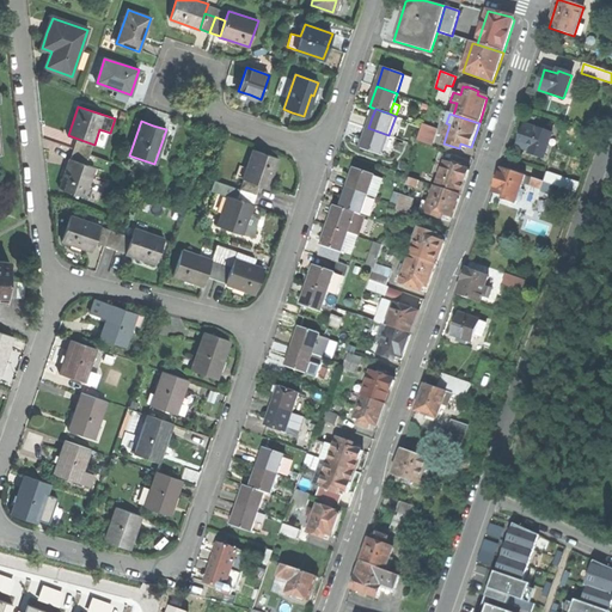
[(423,127),(417,141),(432,146),(438,129),(434,128),(423,124),(423,127)]
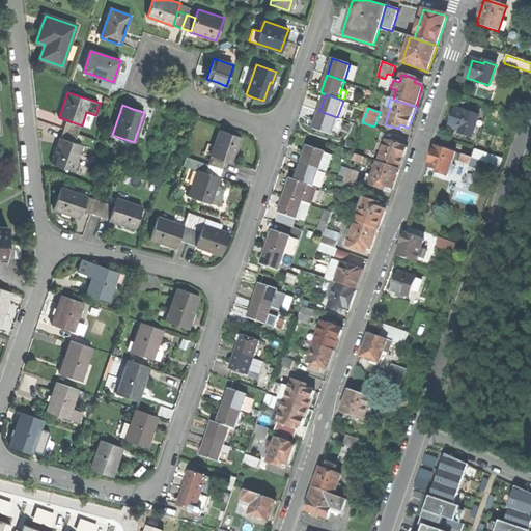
[(452,117),(450,127),(462,131),(460,133),(472,137),(478,116),(455,109),(452,117)]
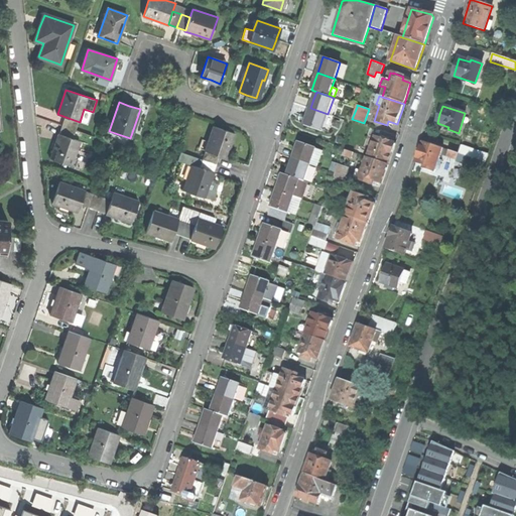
[(304,125),(321,131),(323,129),(328,114),(310,108),(308,116),(305,122),(304,125)]
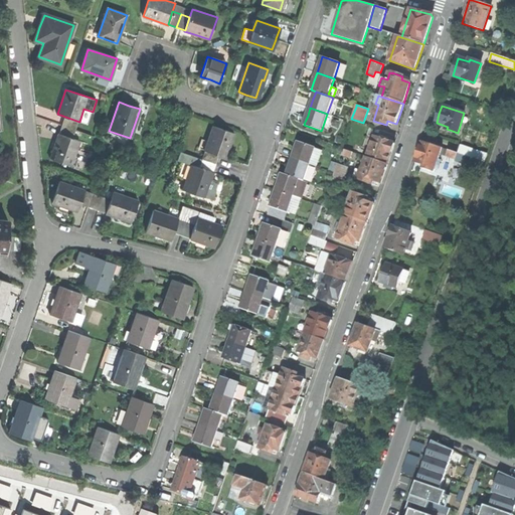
[(65,117),(62,126),(75,130),(78,122),(79,122),(65,117)]
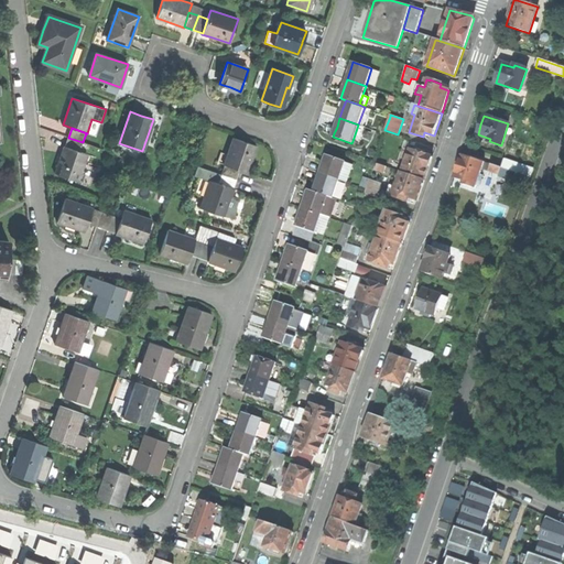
[(83,142),(68,138),(65,147),(79,152),(83,142)]
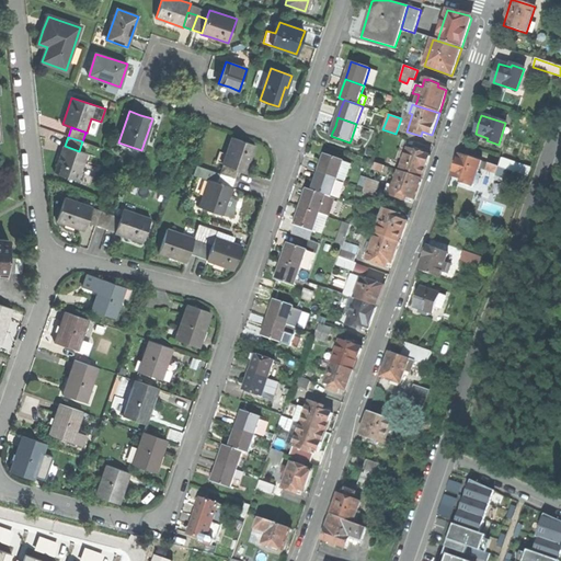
[(238,169),(245,172),(251,158),(255,145),(232,137),(227,153),(220,151),(217,161),(224,163),(238,168),(238,169)]
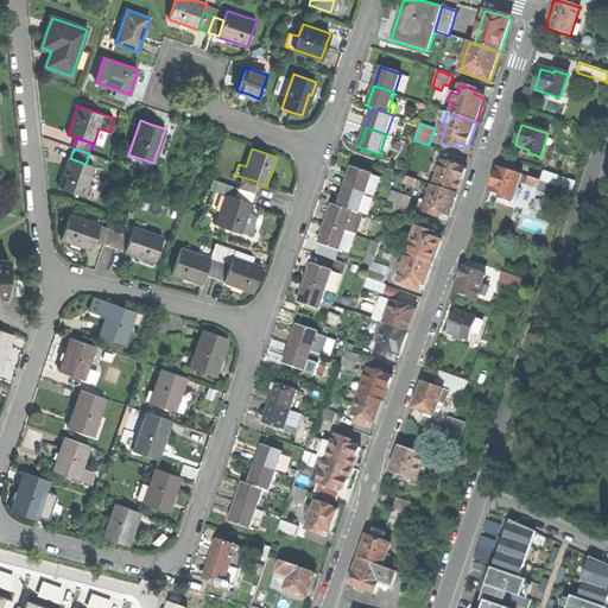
[(67,168),(59,188),(75,192),(86,196),(97,201),(105,182),(92,177),(95,166),(86,164),(70,158),(69,158),(67,168)]
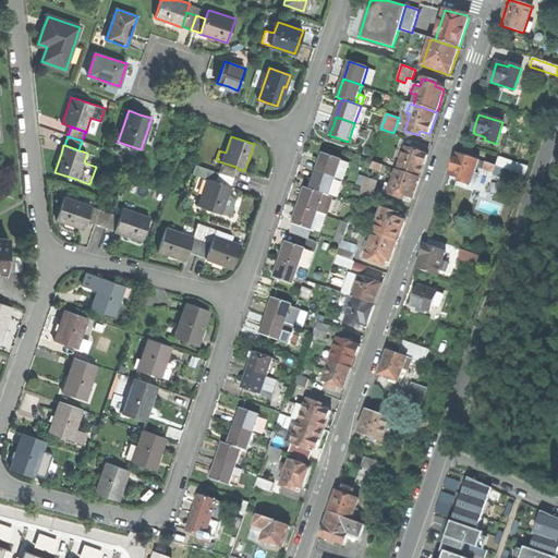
[(405,148),(398,171),(420,179),(424,167),(428,156),(405,148)]
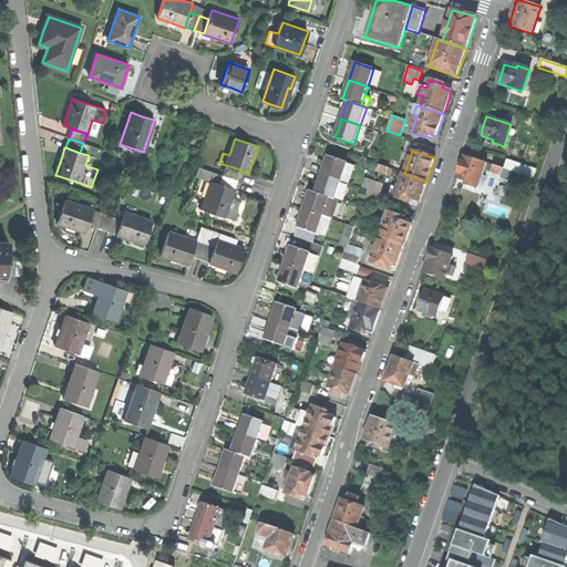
[(461,166),(456,178),(467,182),(466,185),(478,189),(481,182),(484,182),(486,176),(483,175),(485,169),(502,175),(504,168),(464,155),(461,166)]
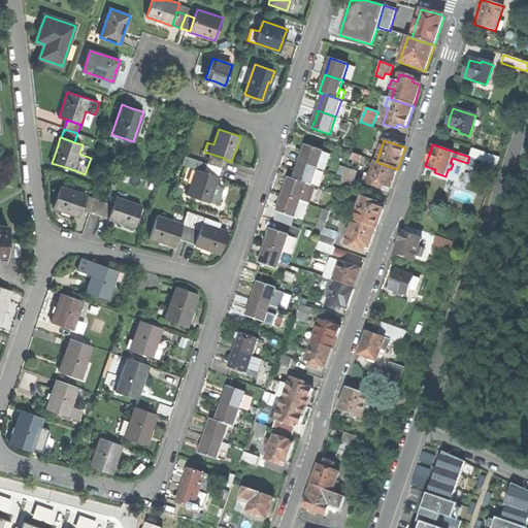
[(300,162),(318,168),(325,170),(331,154),(306,145),(305,147),(303,153),(300,162)]
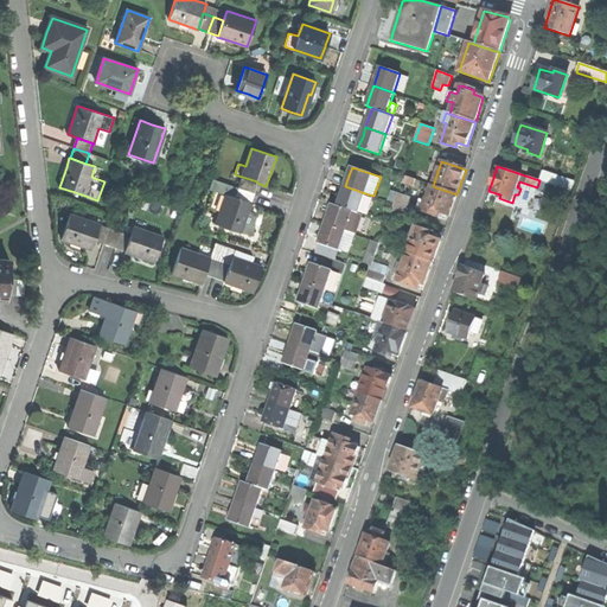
[(542,171),(540,180),(570,191),(574,181),(542,171)]
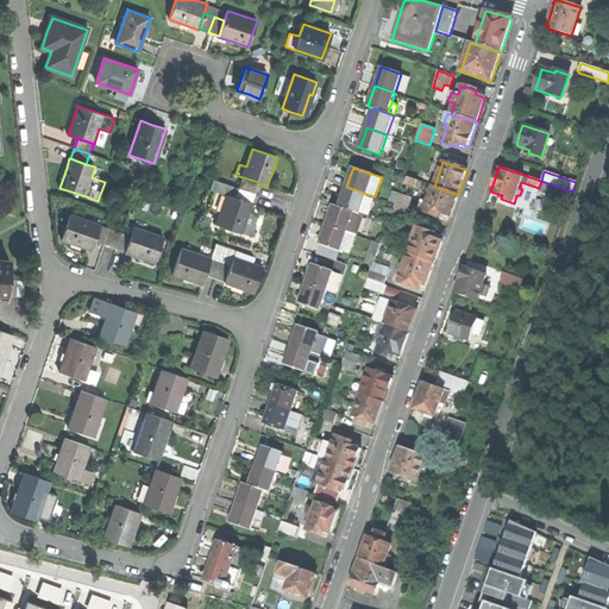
[(258,182),(243,177),(242,179),(243,179),(239,188),(255,194),(258,183),(258,182)]
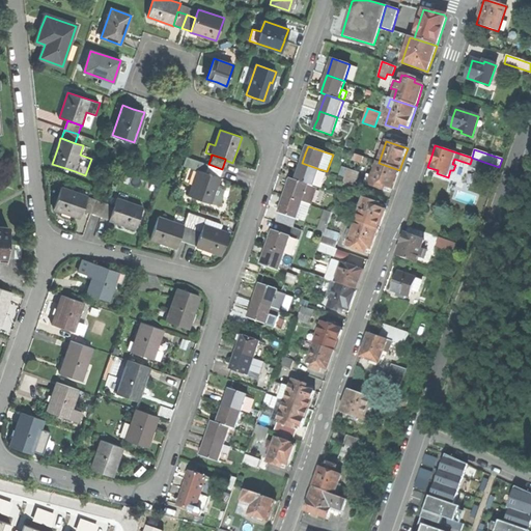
[(356,155),(354,160),(362,163),(364,158),(356,155)]
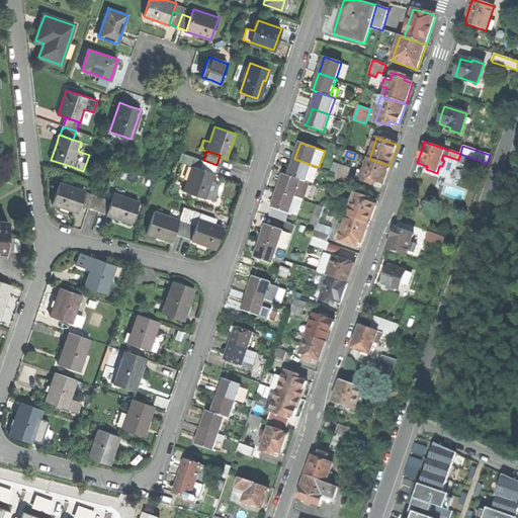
[(205,198),(214,200),(216,196),(218,191),(212,190),(216,182),(211,180),(214,173),(213,173),(200,168),(203,160),(181,153),(178,161),(184,163),(179,178),(187,180),(183,191),(205,198)]
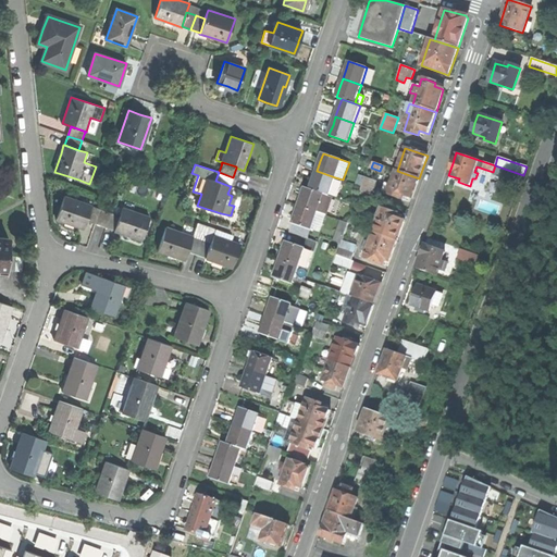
[(395,170),(390,185),(385,183),(383,189),(387,190),(386,195),(403,199),(404,196),(412,198),(416,188),(419,178),(397,171),(395,170)]
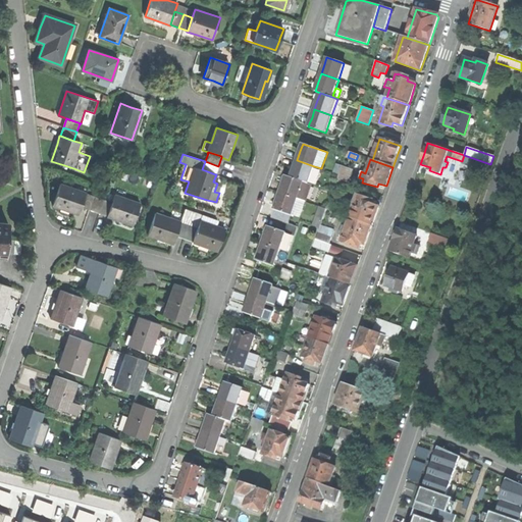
[(294,167),(291,177),(308,184),(314,166),(297,160),(294,167)]
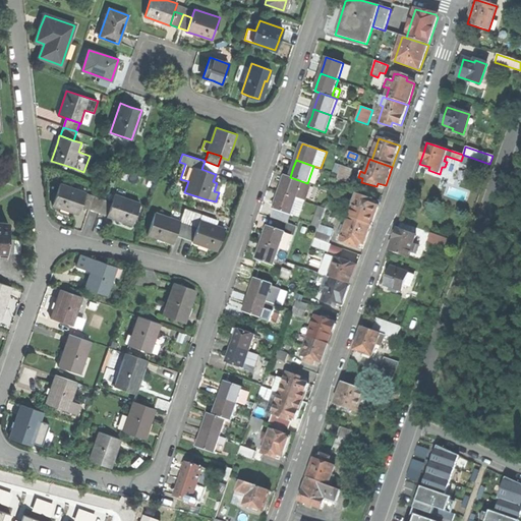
[(218,166),(205,161),(201,169),(215,174),(218,166)]
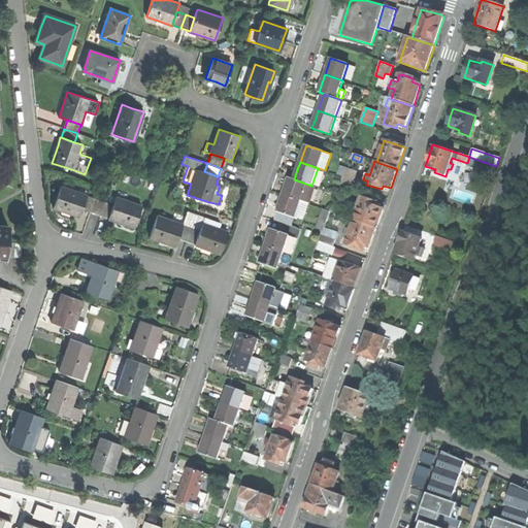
[(342,176),(340,182),(353,186),(357,172),(345,168),(342,176)]
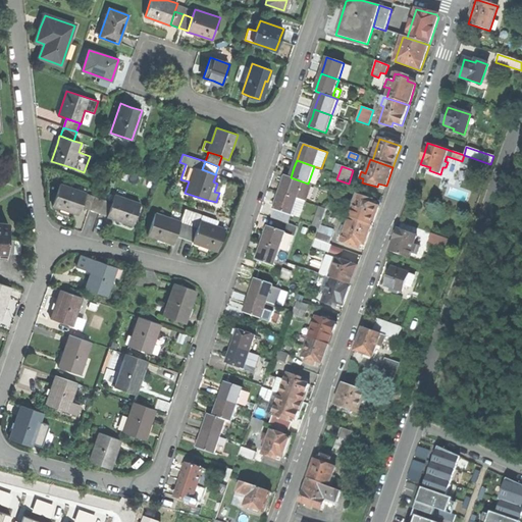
[(280,193),(298,198),(305,201),(306,201),(312,185),(308,184),(291,177),(286,175),(283,183),(280,193)]
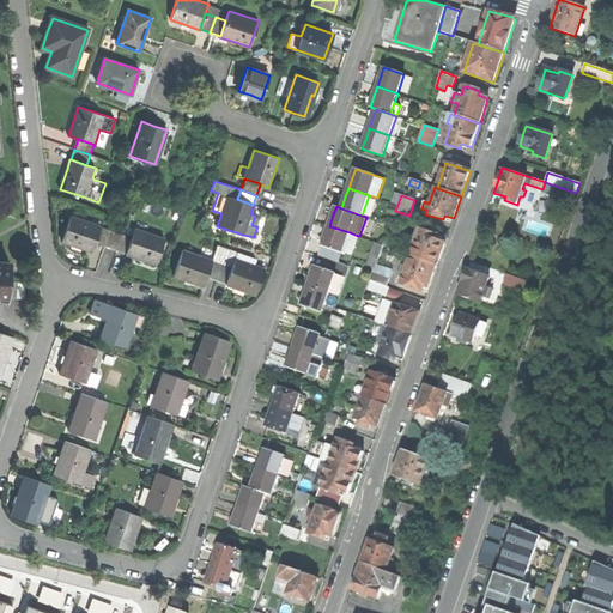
[(395,211),(393,219),(408,224),(411,217),(410,216),(395,211)]
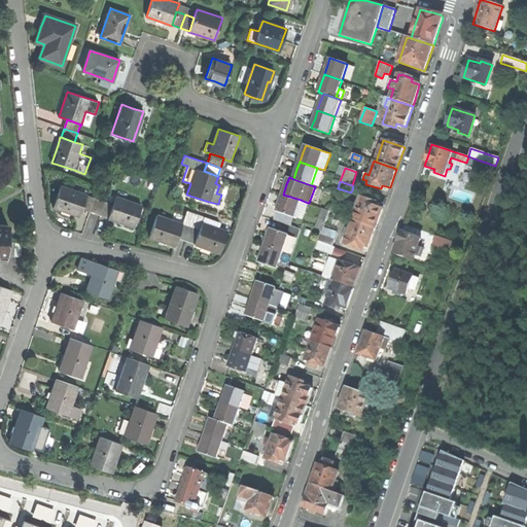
[(61,185),(54,207),(66,211),(79,216),(81,208),(86,195),(61,185)]
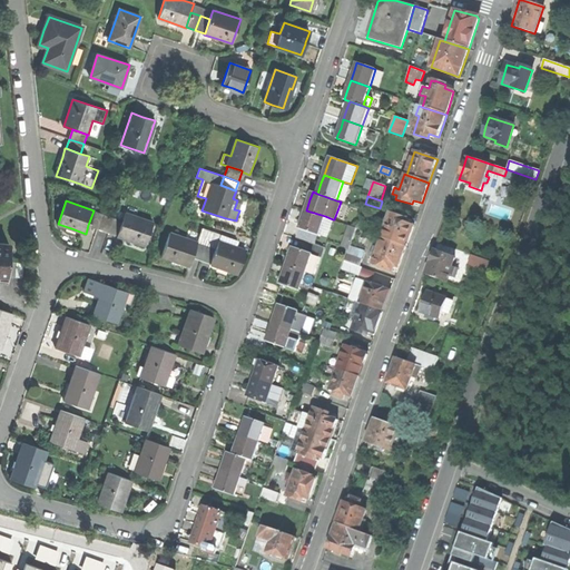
[(102,214),(94,210),(88,225),(97,228),(102,214)]
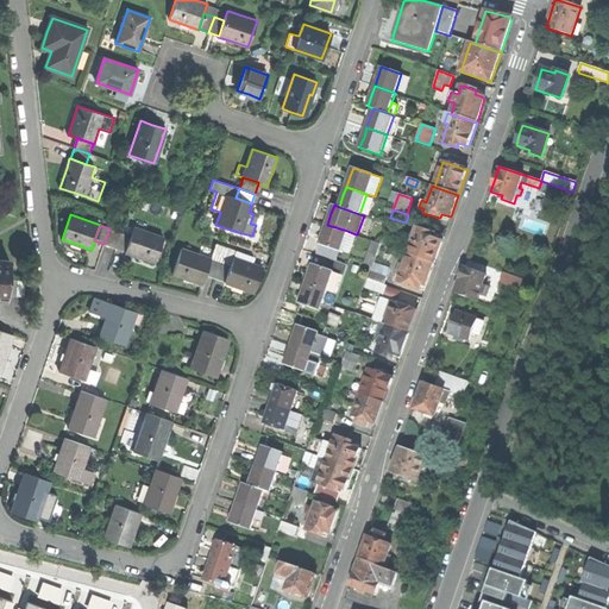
[(340,250),(347,231),(327,225),(325,232),(320,245),(321,245),(340,251),(340,250)]
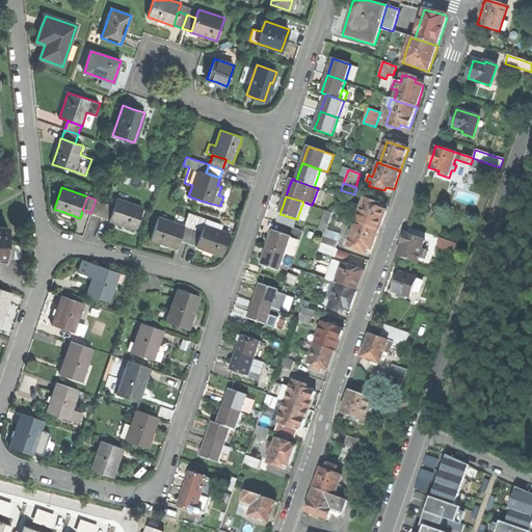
[(114,206),(110,219),(109,220),(118,223),(135,229),(143,207),(117,197),(114,206)]
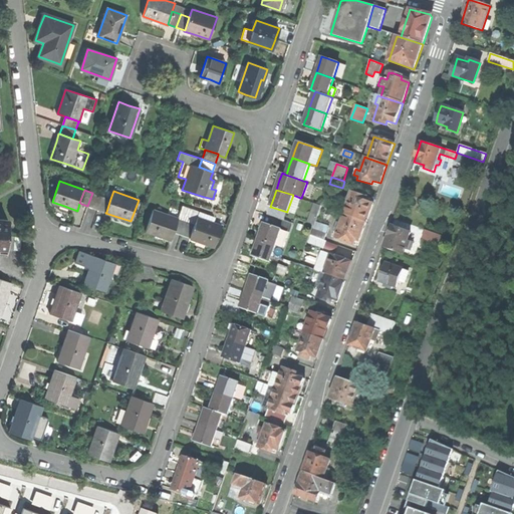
[(352,192),(344,215),(366,223),(369,213),(373,204),(366,201),(367,197),(352,192)]
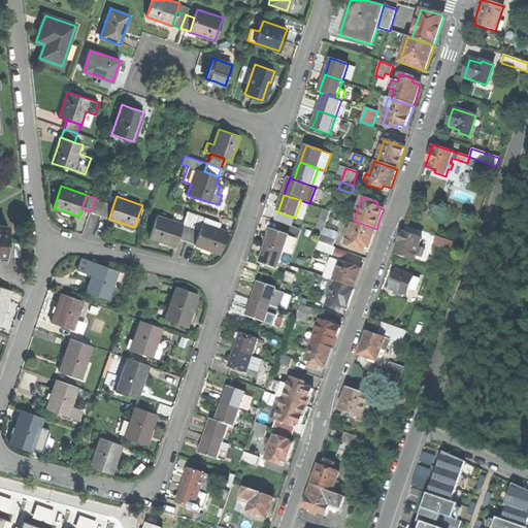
[(100,215),(104,201),(95,198),(90,211),(100,215)]
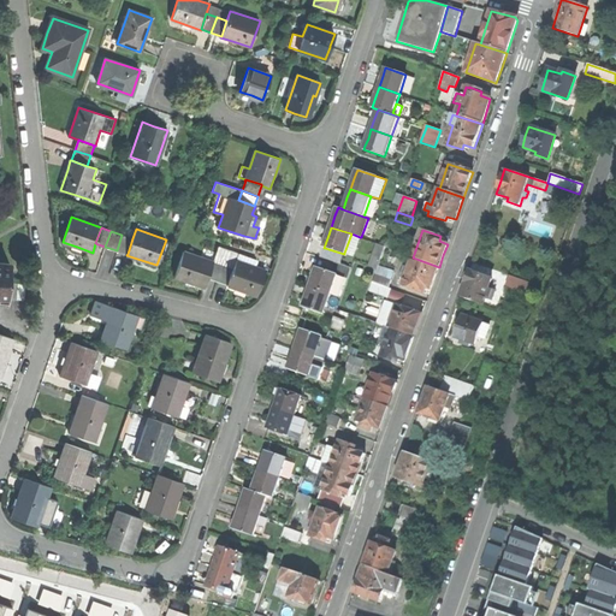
[(353,256),(360,237),(351,234),(344,253),(353,256)]
